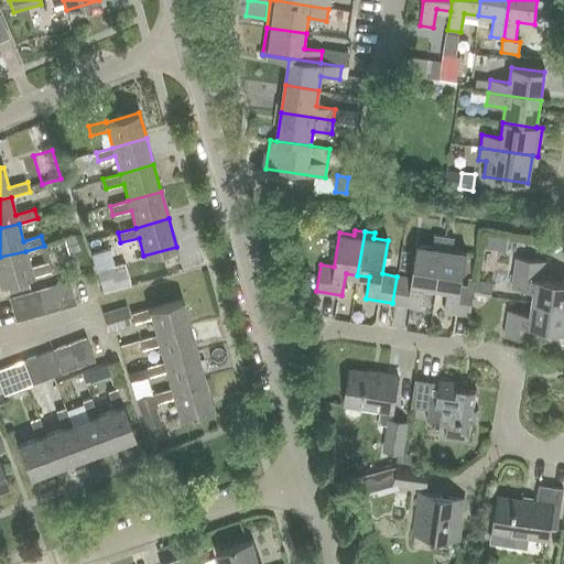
[(424,285),(435,288),(443,243),(433,241),(432,247),(419,245),(413,279),(397,277),(392,303),(421,307),(424,285)]
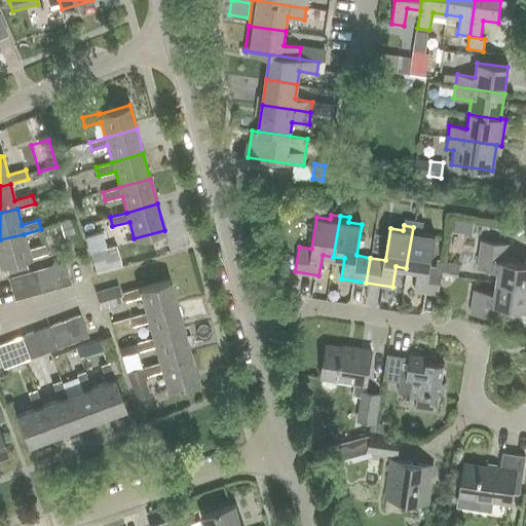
[(437,261),(436,267),(429,266),(435,235),(421,233),(422,228),(413,227),(406,268),(417,269),(413,290),(437,294),(441,273),(443,262),(437,261)]
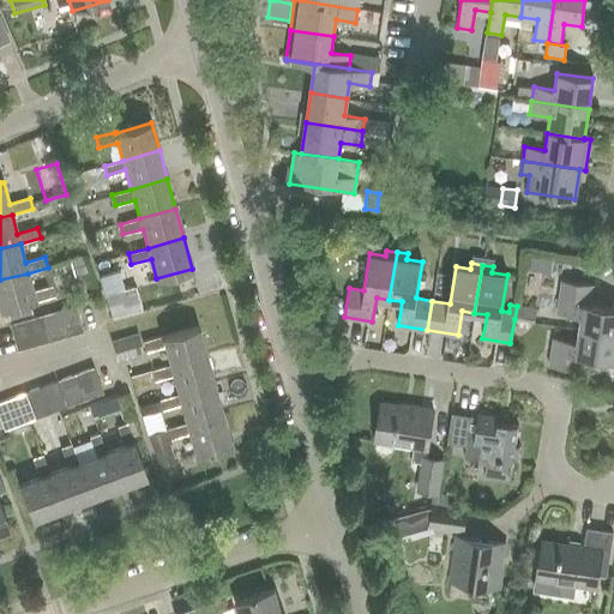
[(32,292),(28,274),(0,280),(0,309),(35,300),(35,302),(56,296),(53,287),(32,292)]
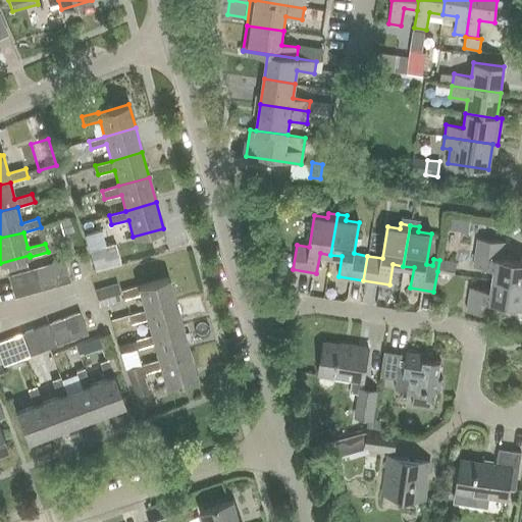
[(493,269),(491,279),(521,283),(521,261),(501,258),(504,242),(477,238),(473,266),(493,269)]
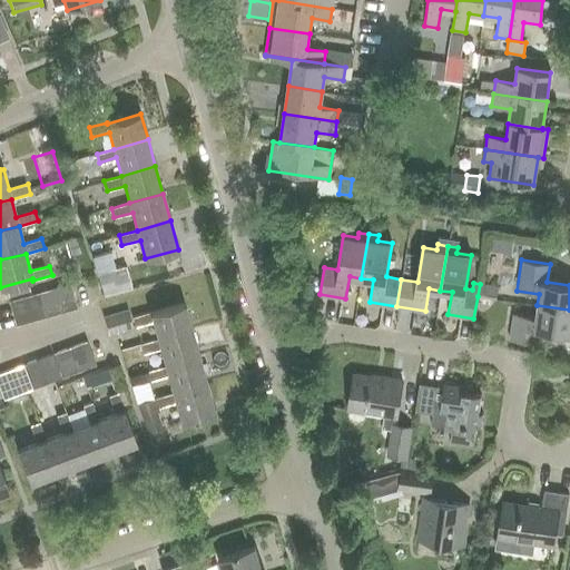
[(55,287),(61,312),(77,307),(70,283),(55,287)]
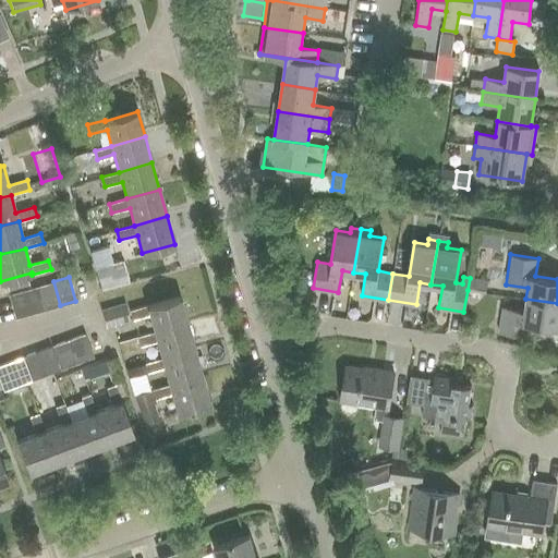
[(487,281),(470,278),(468,290),(485,293),(487,281)]
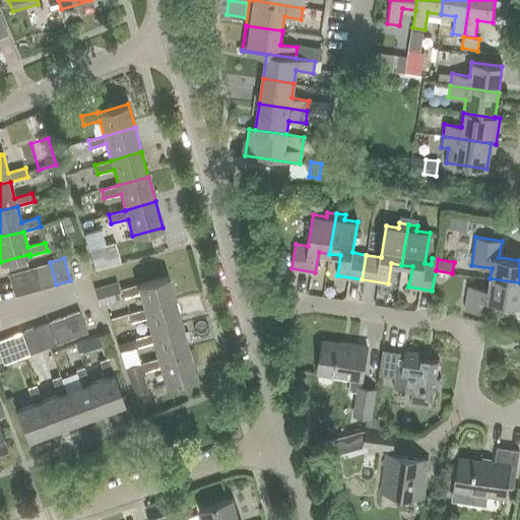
[(50,262),(36,266),(42,288),(56,284),(50,262)]
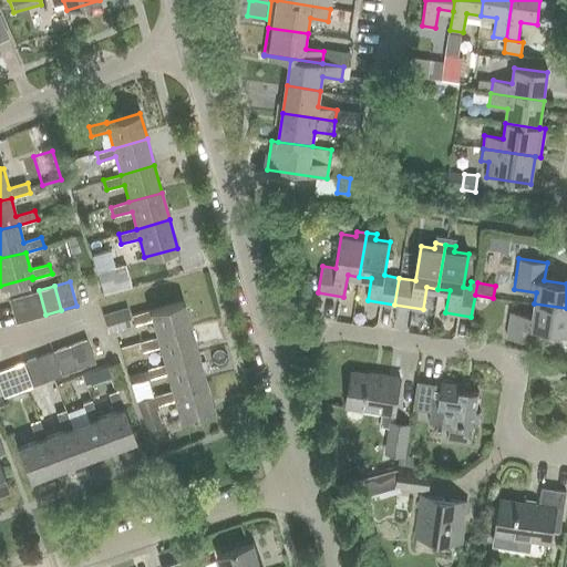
[(45,315),(39,290),(9,299),(16,323),(45,315)]
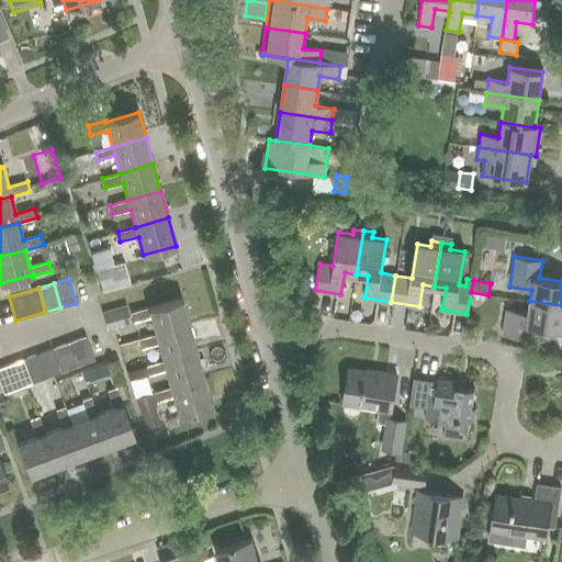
[(157,333),(189,324),(181,299),(149,307),(149,306),(131,312),(134,321),(152,315),(157,333)]
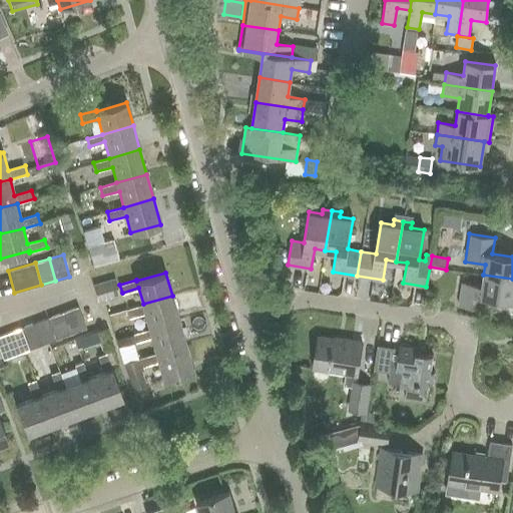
[(512,279),(483,275),(481,286),(461,283),(458,306),(483,310),(485,297),(512,301),(512,279)]
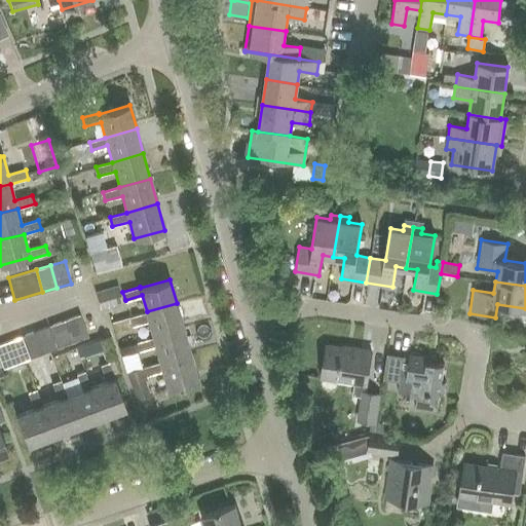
[(117,286),(96,292),(100,308),(122,302),(117,286)]
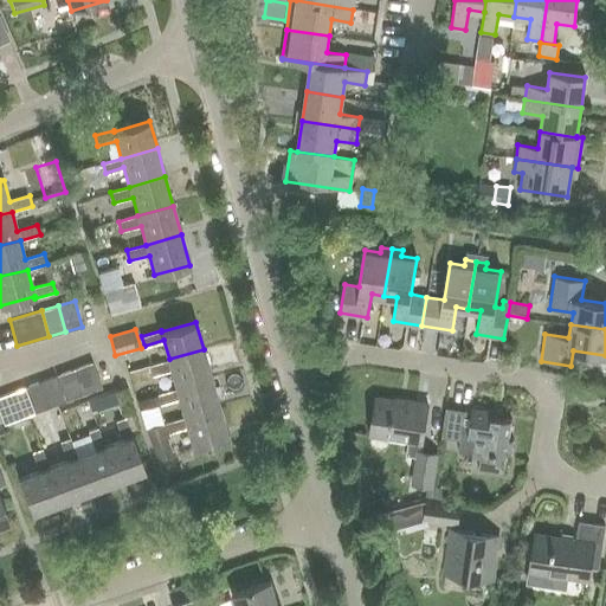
[(204,349),(169,359),(149,365),(153,374),(172,369),(178,388),(212,379),(204,349)]
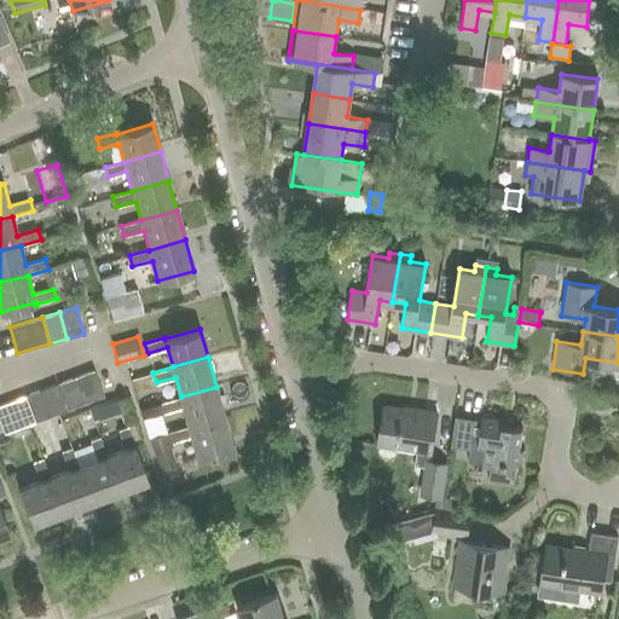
[(76,377),(86,403),(104,397),(94,370),(76,377)]
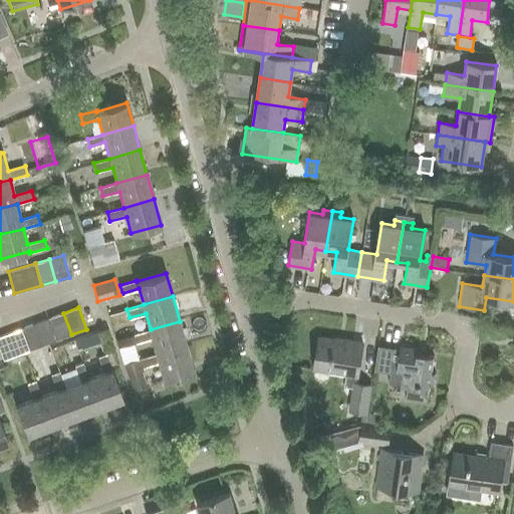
[(56,340),(71,334),(63,313),(48,318),(56,340)]
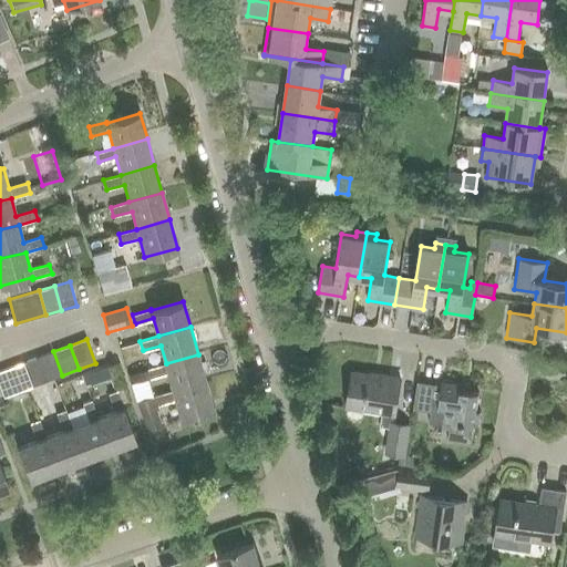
[(38,357),(47,381),(61,375),(52,352),(38,357)]
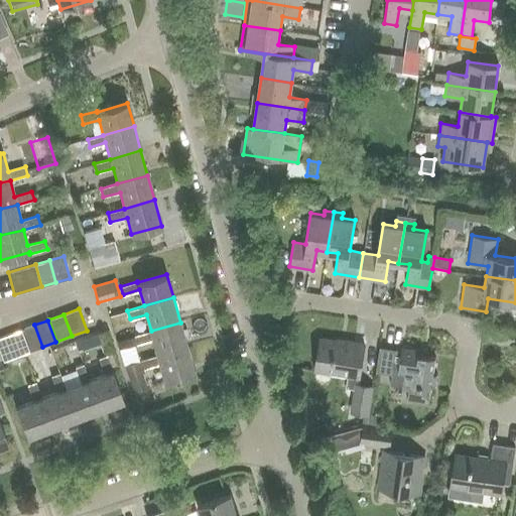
[(180,323),(151,331),(134,336),(136,344),(153,339),(157,354),(186,346),(180,323)]
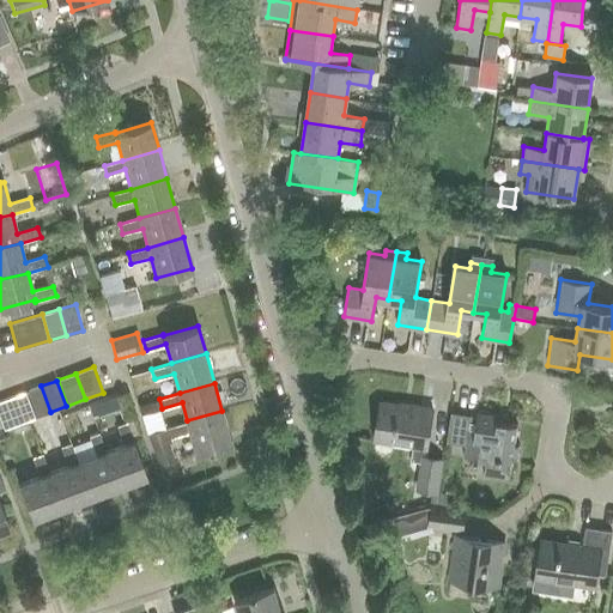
[(41,386),(25,392),(35,418),(50,412),(41,386)]
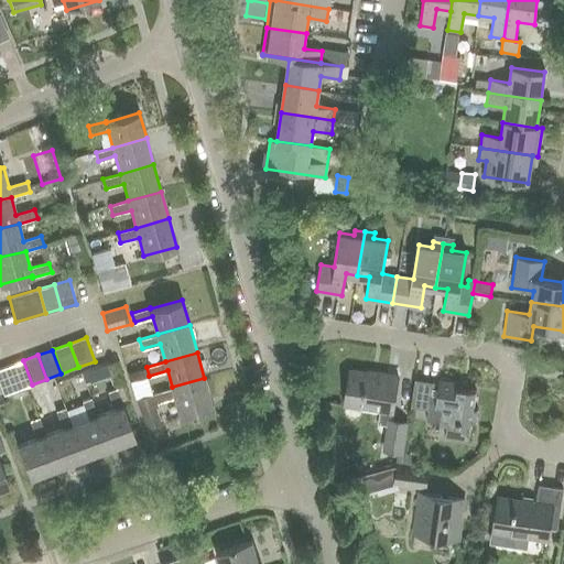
[(17,390),(32,384),(23,360),(8,366),(17,390)]
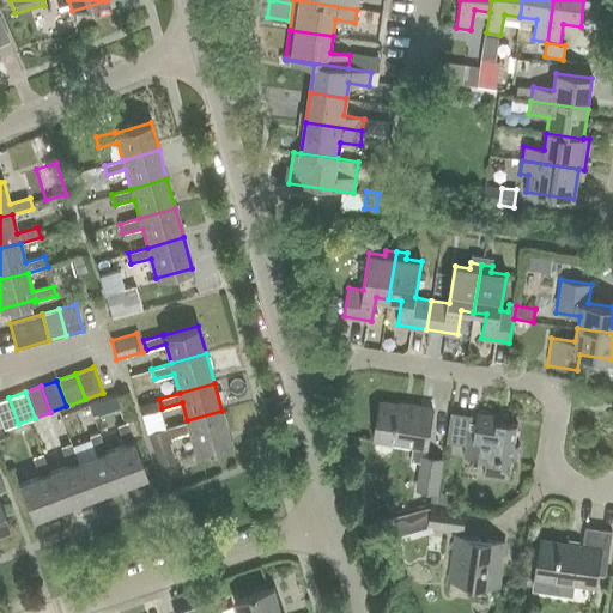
[(133,416),(125,393),(113,398),(121,420),(133,416)]
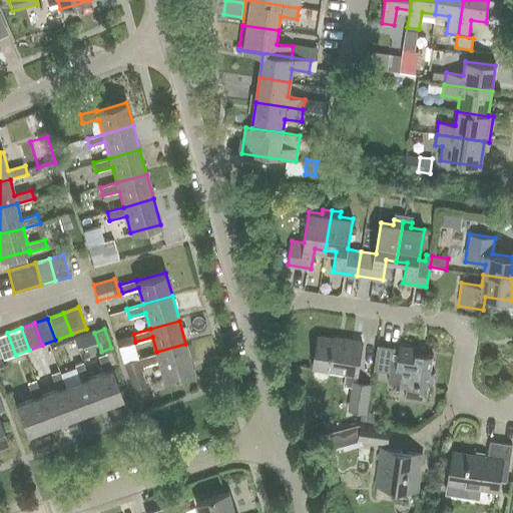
[(15,355),(7,333),(0,336),(0,352),(3,360),(15,355)]
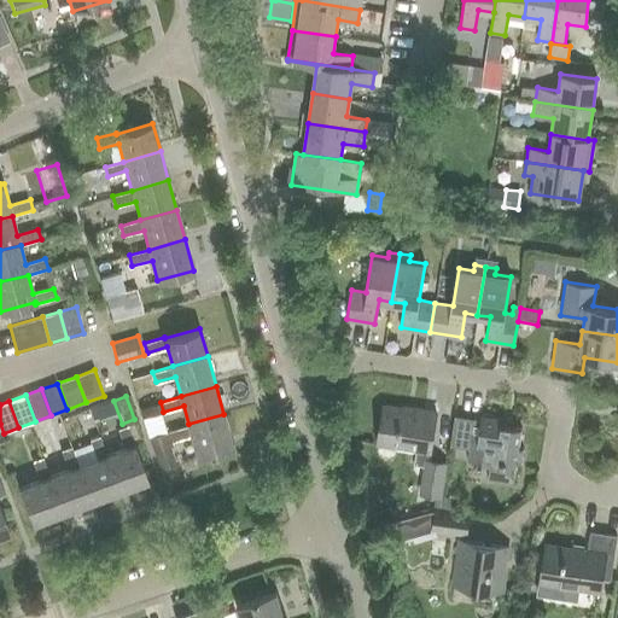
[(442,496),(447,462),(431,460),(438,412),(414,408),(414,410),(384,406),(379,443),(417,449),(414,465),(425,466),(421,494),(442,496)]
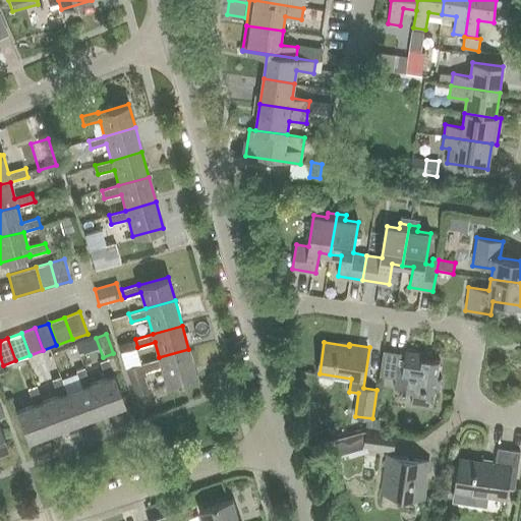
[(141,362),(142,364),(125,369),(134,396),(148,392),(142,372),(161,366),(166,386),(196,377),(188,349),(159,357),(141,362)]
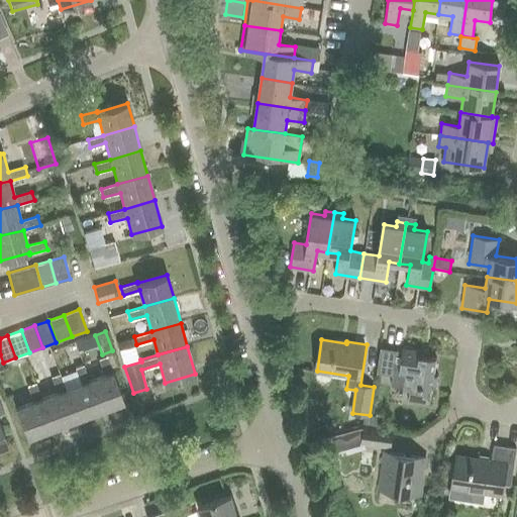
[(403,347),(403,350),(380,347),(377,374),(392,376),(390,384),(411,387),(409,401),(430,404),(433,387),(436,388),(438,375),(434,375),(437,358),(428,357),(429,350),(403,347)]
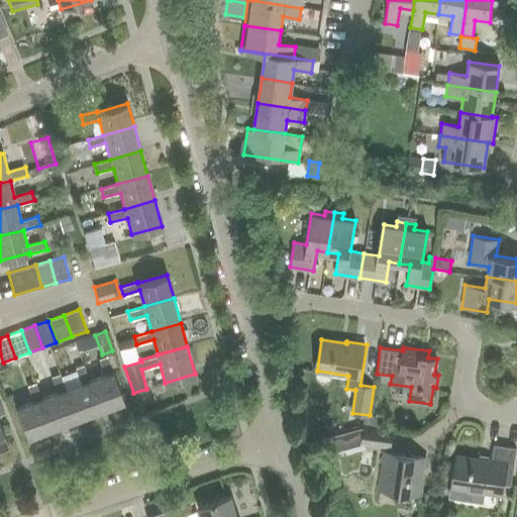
[(105,375),(89,381),(101,411),(123,402),(113,374),(114,373),(107,355),(99,359),(105,375)]
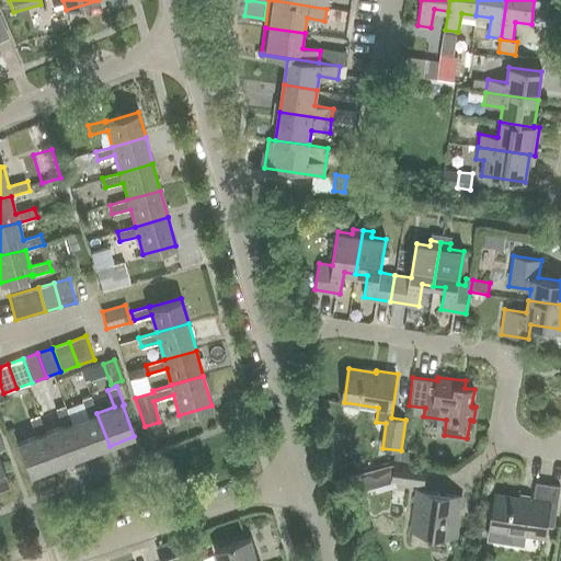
[(71,423),(83,456),(110,446),(96,413),(90,396),(81,399),(88,416),(71,423)]
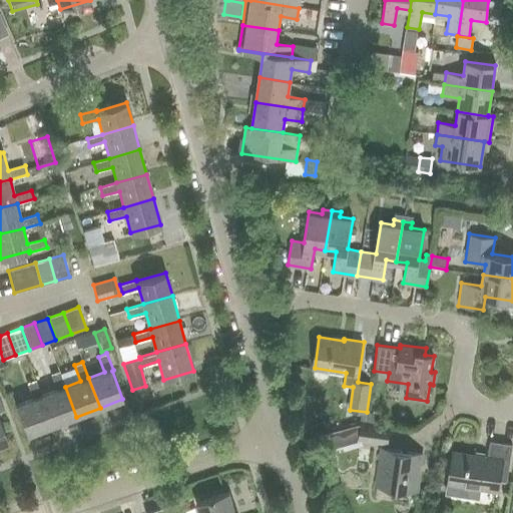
[(57,390),(41,396),(52,426),(76,417),(65,387),(59,371),(50,374),(57,390)]
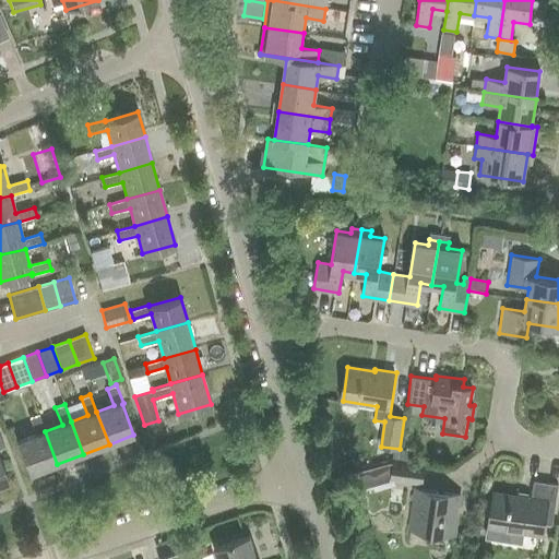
[(57,464),(45,431),(38,414),(28,417),(35,435),(16,442),(28,475),(57,464)]
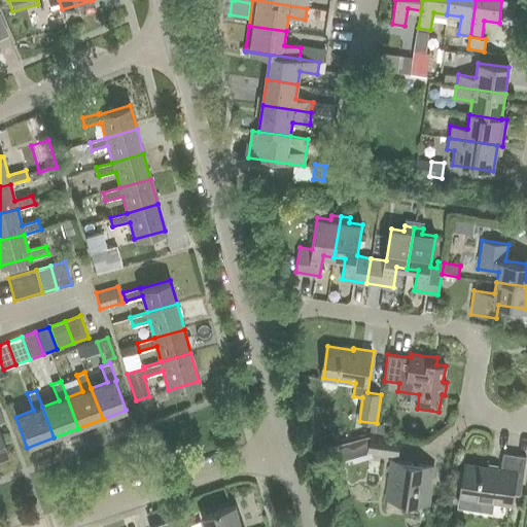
[(398,457),(401,441),(373,435),(370,452),(398,457)]
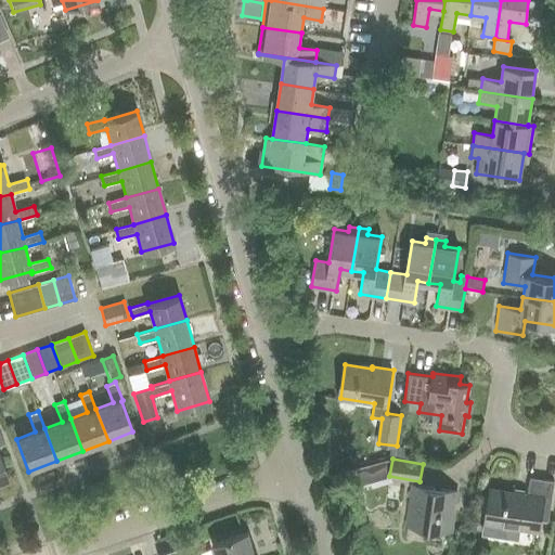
[(491,490),(486,524),(482,540),(506,544),(508,528),(539,532),(541,520),(547,521),(554,482),(530,479),(528,495),(491,490)]
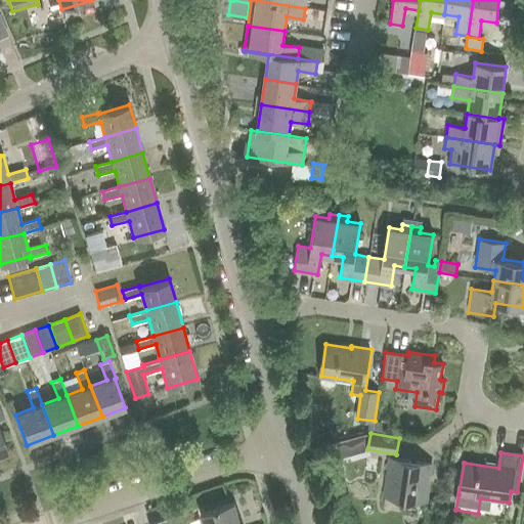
[(425,501),(430,465),(391,459),(385,495),(425,501)]
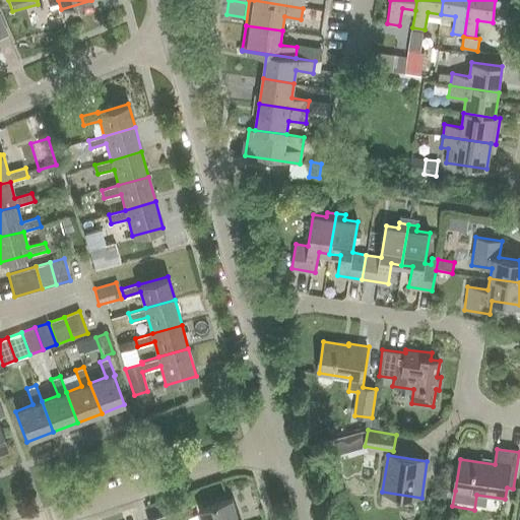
[(200,511),(203,519),(239,519),(233,500),(200,511)]
